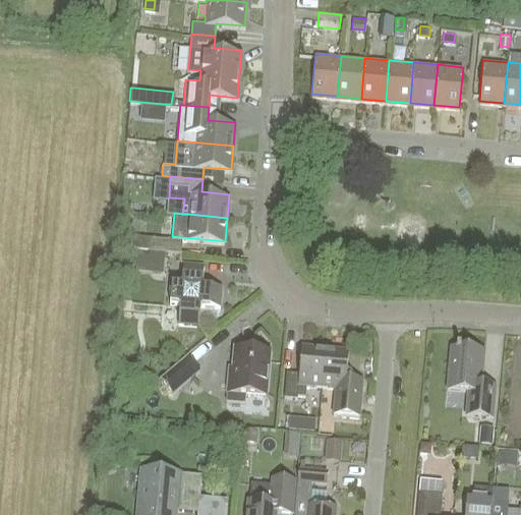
[(148,247),(149,247),(162,248),(165,248),(181,250),(182,237),(172,236),(149,234),(148,247)]
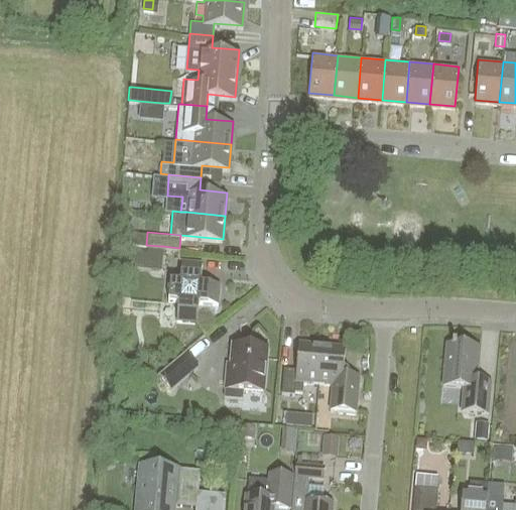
[(119,250),(118,266),(137,267),(138,262),(159,264),(159,253),(160,246),(147,245),(146,250),(146,252),(119,250)]
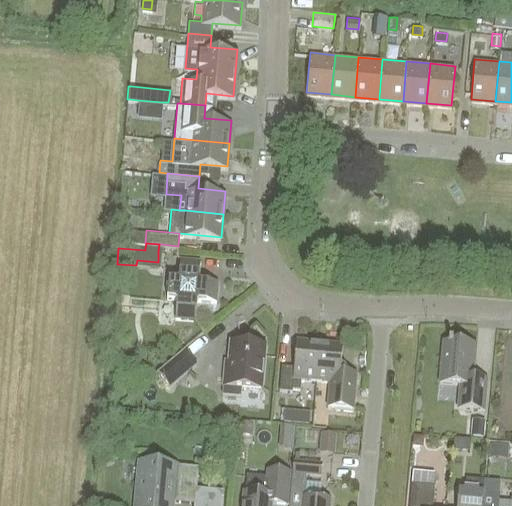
[(216,300),(218,279),(198,278),(200,258),(180,257),(178,276),(168,275),(166,296),(176,296),(175,316),(195,317),(196,298),(216,300)]
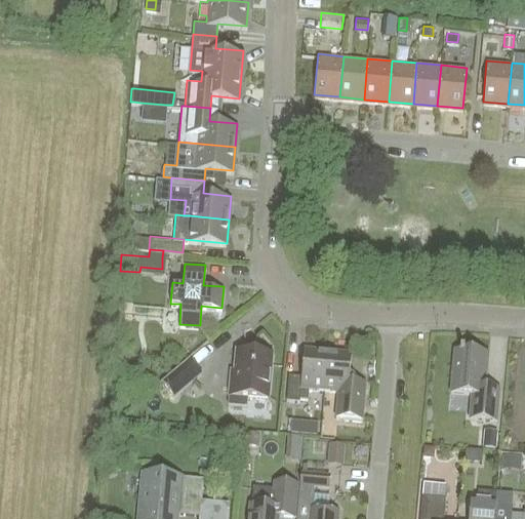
[(254,349),(236,348),(234,367),(230,370),(228,401),(246,403),(247,394),(268,395),(272,350),(268,350),(264,347),(259,346),(254,349)]
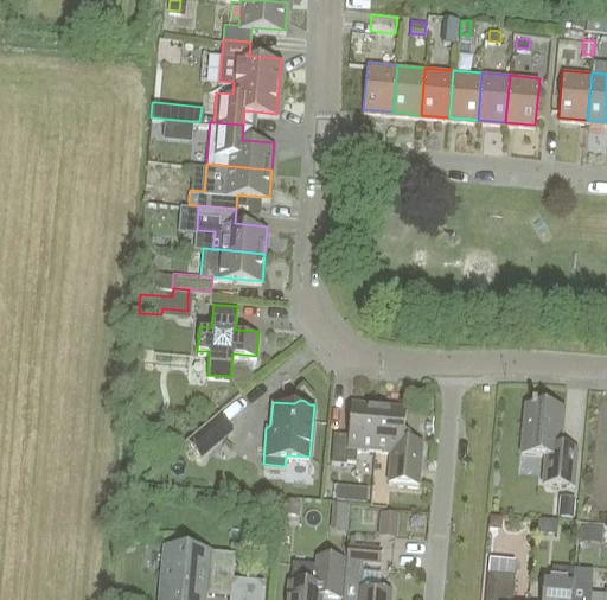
[(375,447),(378,402),(351,400),(347,432),(333,431),(331,459),(346,461),(346,458),(356,459),(357,446),(375,447)]
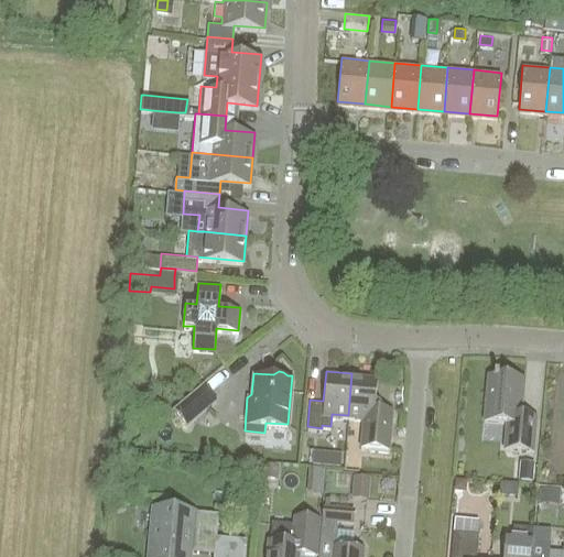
[(532,448),(535,413),(520,412),(523,375),(487,372),(484,417),(506,419),(503,446),(532,448)]
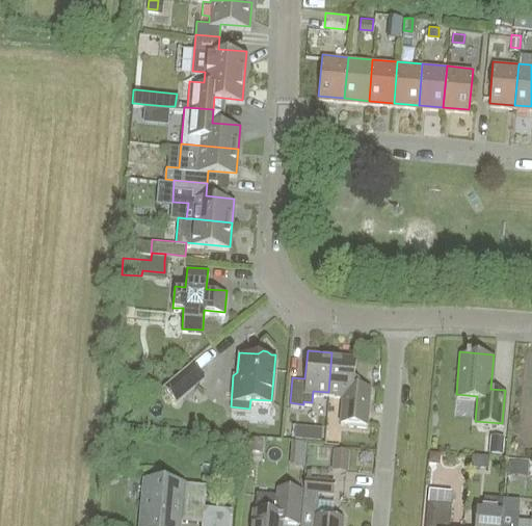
[(367,423),(370,385),(353,383),(355,354),(331,352),(328,392),(342,394),(340,420),(367,423)]
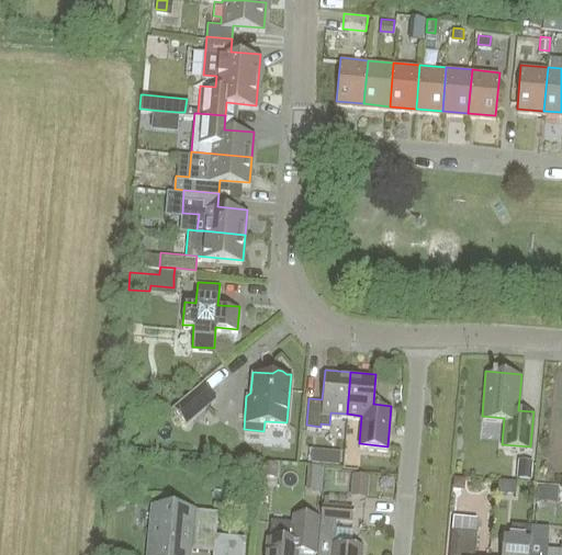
[(187,421),(216,396),(203,380),(172,405),(187,421)]
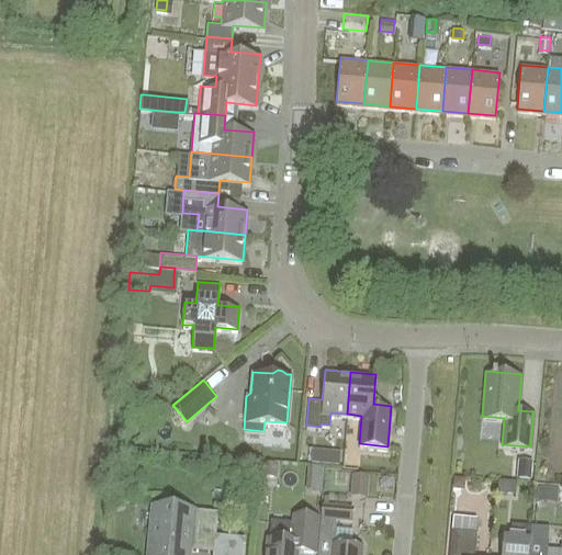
[(330,448),(312,445),(311,460),(329,461),(330,448)]
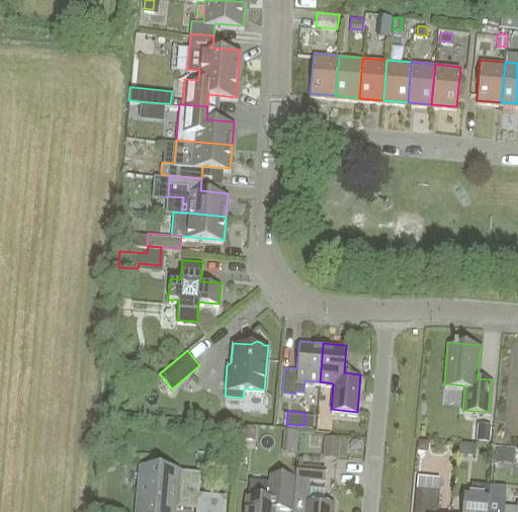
[(492,421),(478,420),(476,437),(490,438),(492,421)]
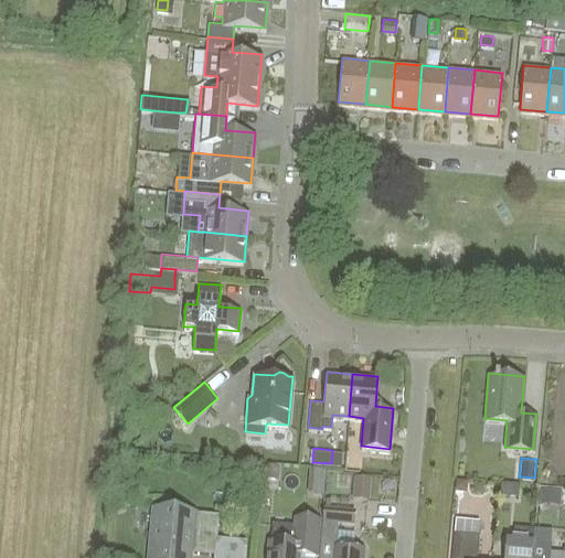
[(277,462),(262,460),(260,473),(276,474),(277,462)]
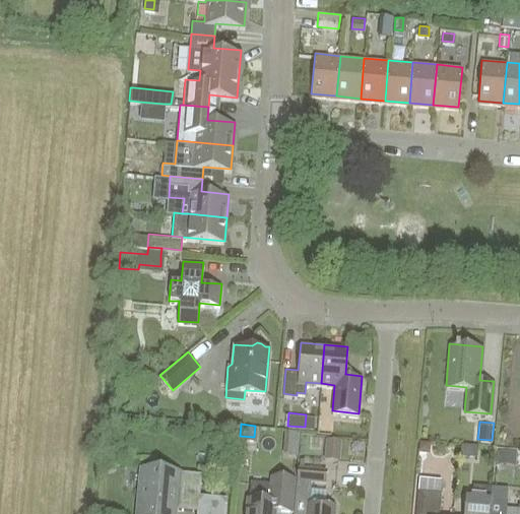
[(288,429),(285,449),(298,451),(301,431),(288,429)]
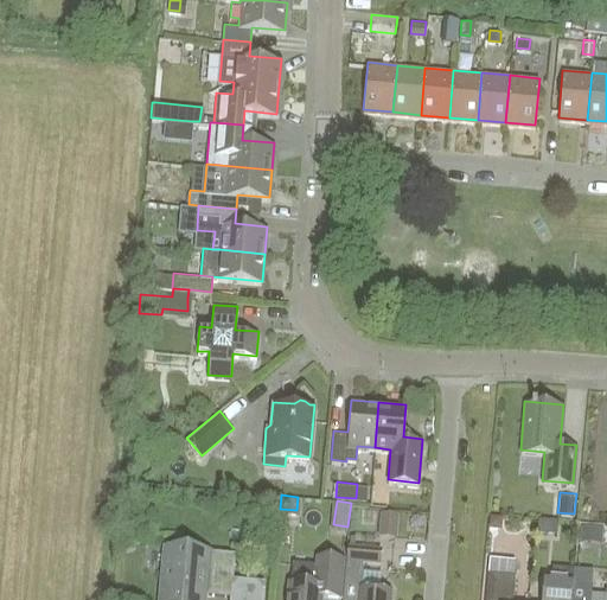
[(397,534),(400,510),(381,509),(378,533),(397,534)]
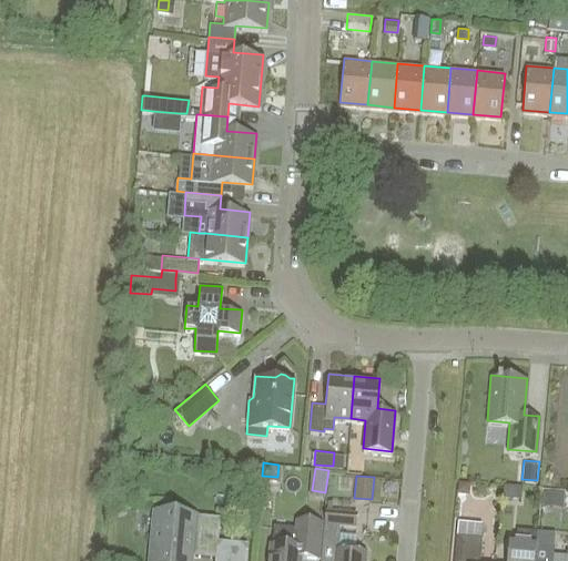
[(458,478),(458,489),(465,490),(468,487),(469,479),(458,478)]
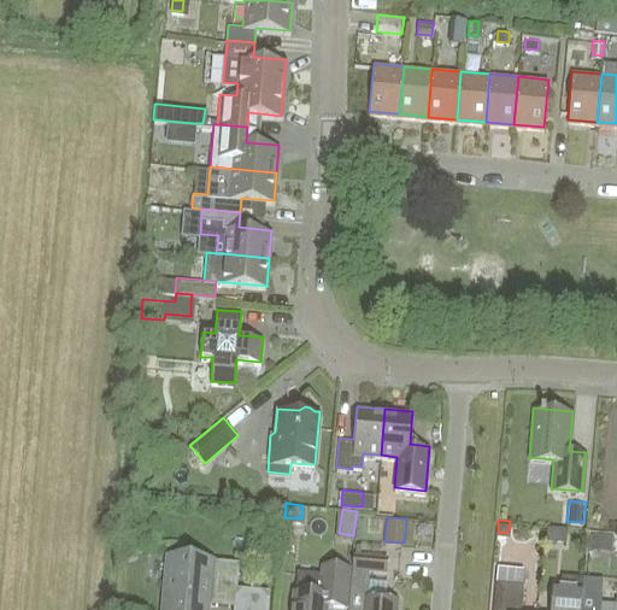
[(613,533),(591,531),(589,549),(612,551),(613,533)]
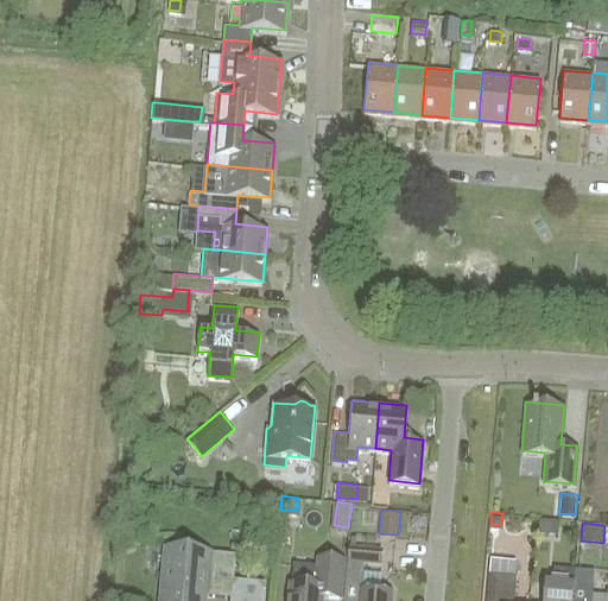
[(342,600),(390,600),(391,589),(361,586),(363,560),(380,562),(381,548),(348,544),(342,600)]
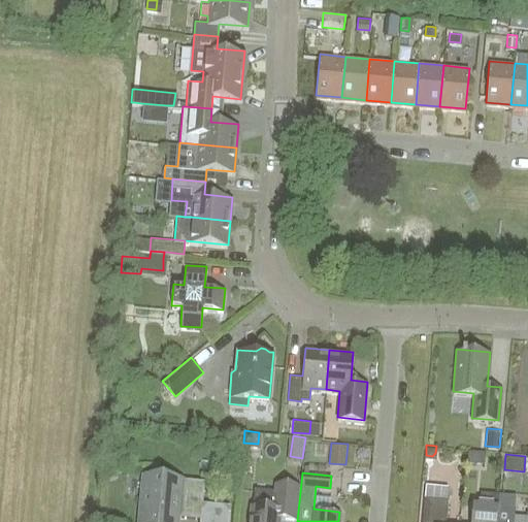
[(228,521),(230,503),(202,500),(204,479),(142,474),(138,521),(177,521),(178,514),(200,516),(199,521),(228,521)]
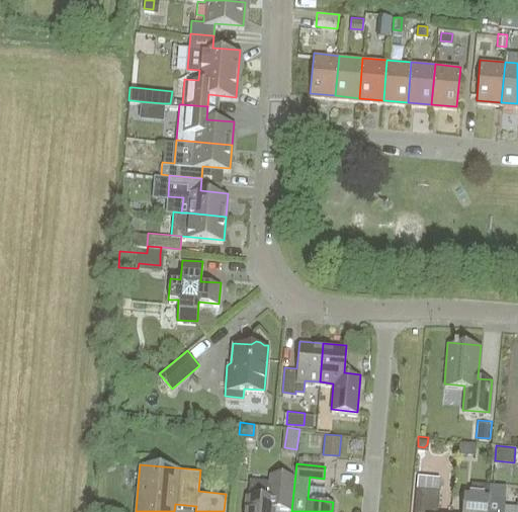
[(270,473),(269,479),(250,477),(248,495),(246,495),(244,511),(273,511),(274,505),(290,507),(293,475),(270,473)]
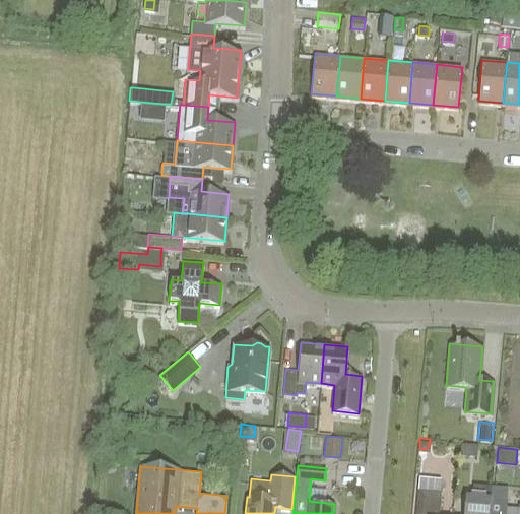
[(439,513),(441,490),(442,476),(419,474),(415,513),(439,513)]
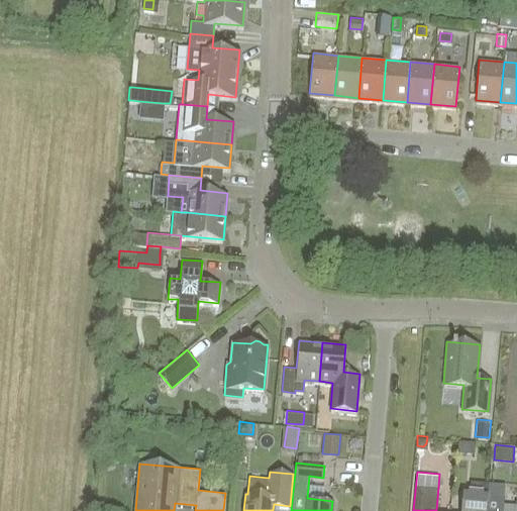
[(485,510),(488,481),(471,479),(467,510),(485,510)]
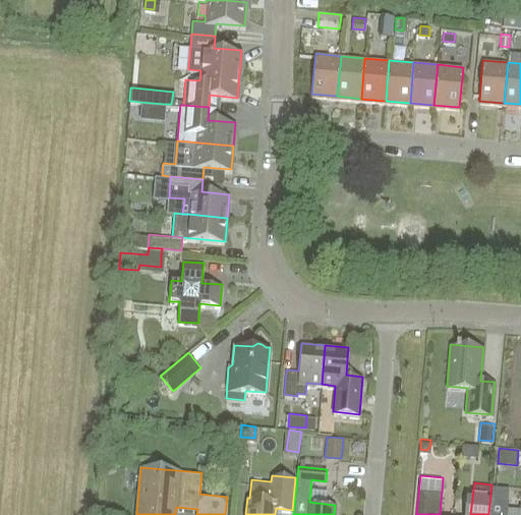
[(493,484),(491,497),(508,498),(509,485),(493,484)]
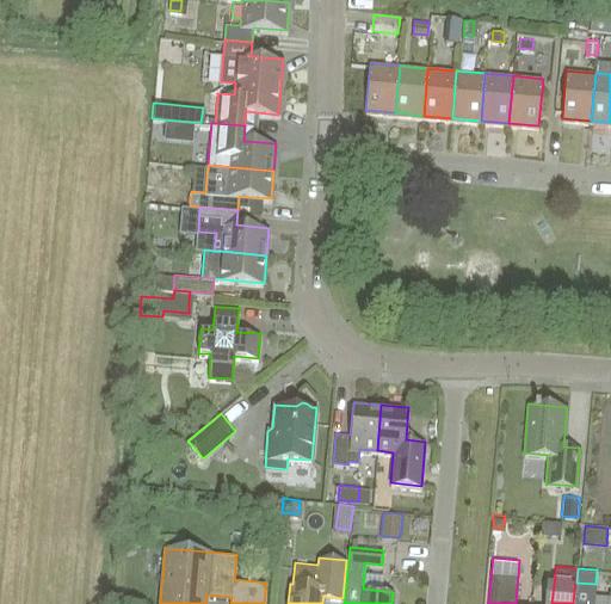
[(576,583),(573,603),(610,603),(610,589),(610,590),(610,595),(596,593),(596,584),(576,583)]
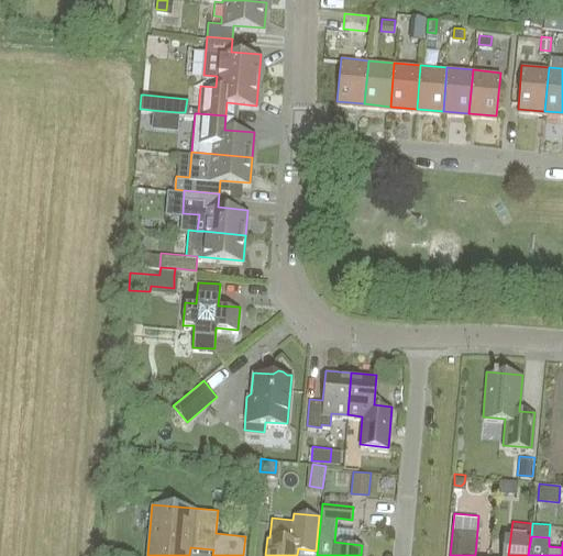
All buildings are outlined.
